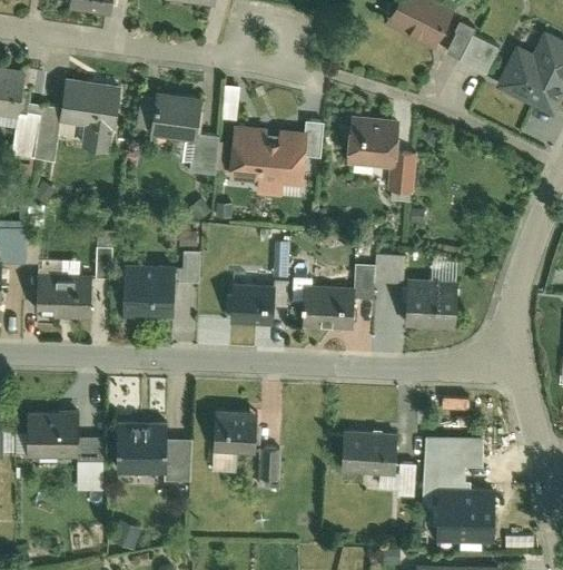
[(111,0),(66,0),(66,8),(110,13),(111,0)]
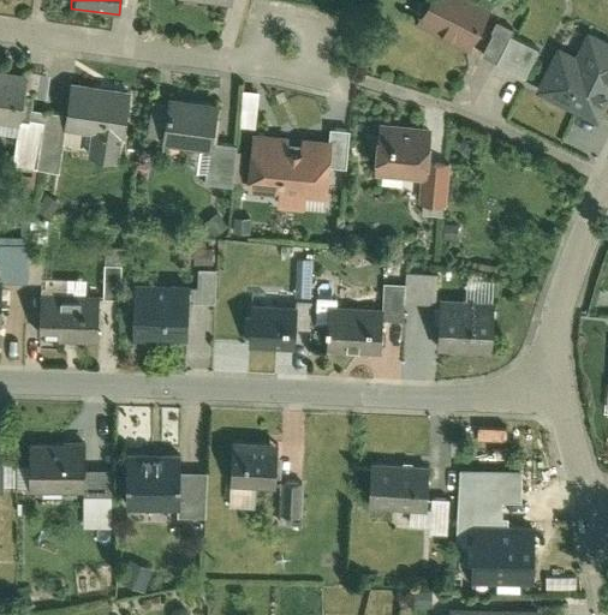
[(472,53),(496,5),(486,0),(428,0),(416,25),(472,53)]
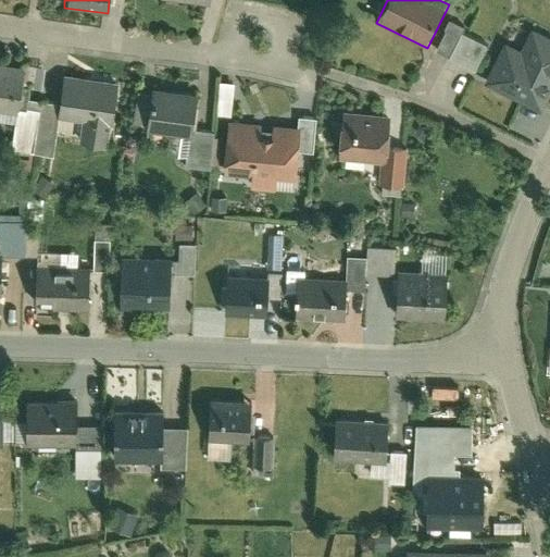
[(450,62),(463,35),(466,28),(452,21),(436,54),(450,62)]
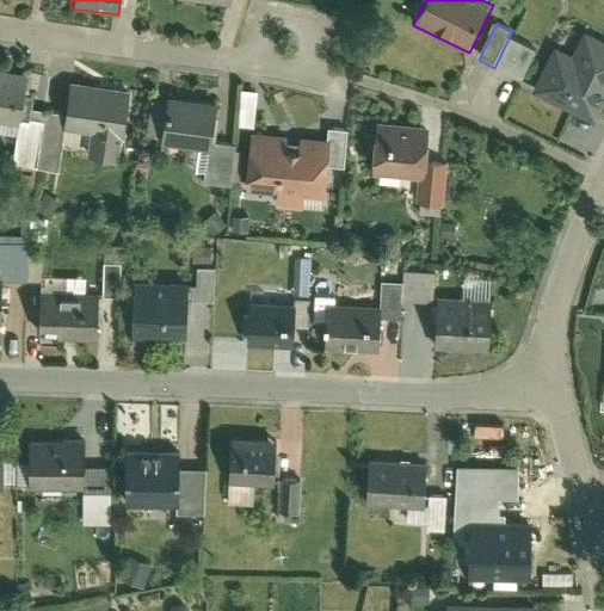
[(542,90),(603,122),(603,39),(596,36),(584,59),(564,48),(542,90)]
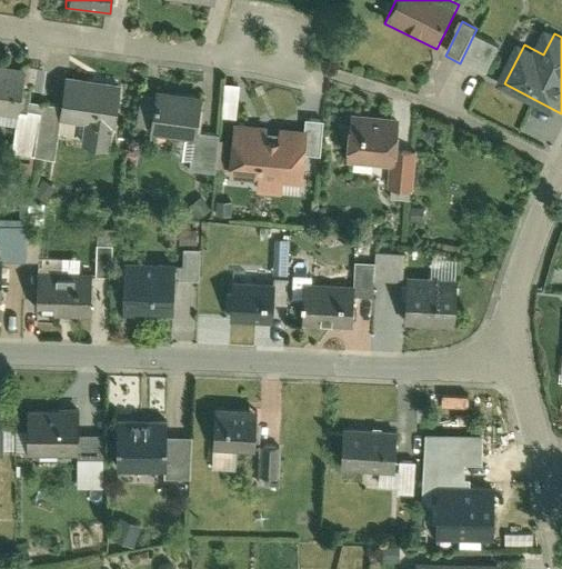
[(460,63),(487,76),(500,49),(473,36),(460,63)]
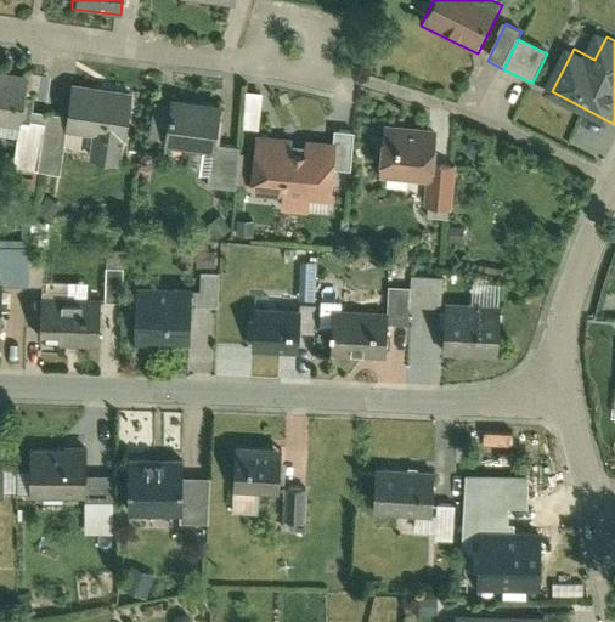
[(0,122),(20,125),(20,122),(26,77),(0,73),(0,122)]
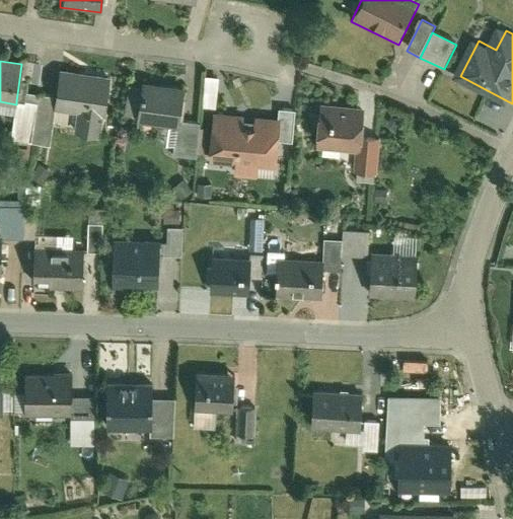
[(56,97),(54,113),(78,116),(75,135),(99,138),(101,119),(103,119),(108,77),(60,70),(56,97)]
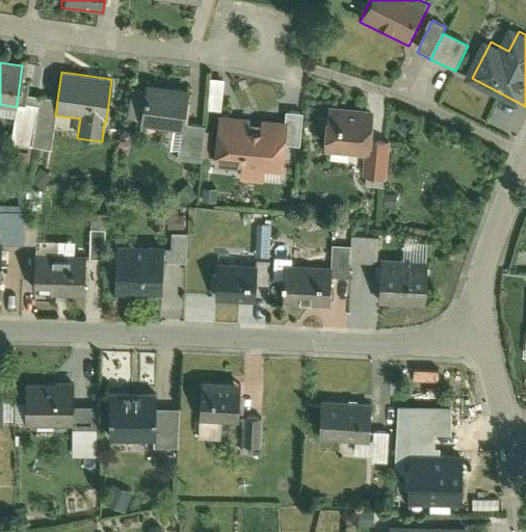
[(225,107),(229,77),(216,76),(212,106),(225,107)]
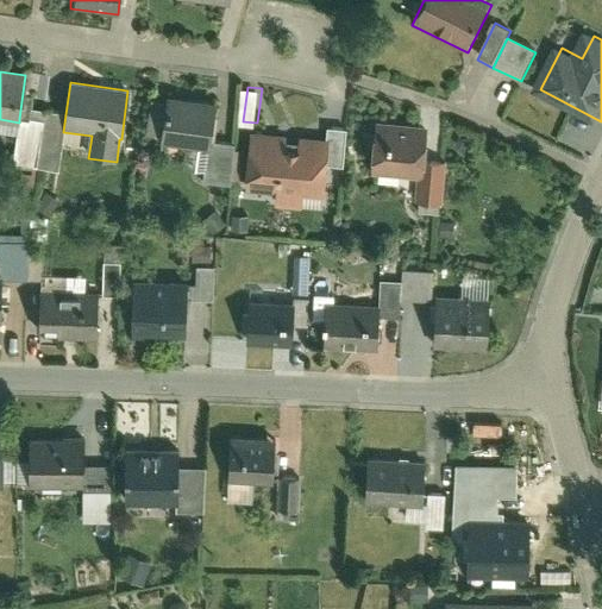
[(218,102),(167,96),(165,104),(162,139),(161,145),(207,151),(212,151),(213,144),(218,102)]
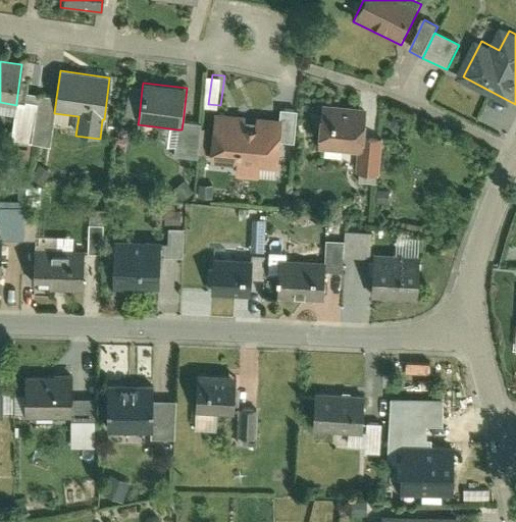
[(125,118),(139,119),(142,89),(130,88),(125,118)]
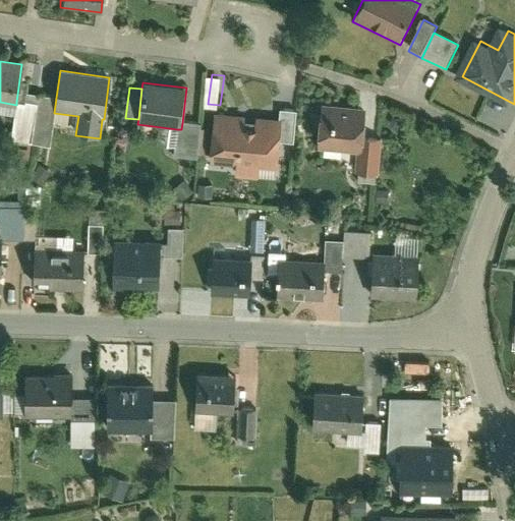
[(24,103),(16,102),(16,105),(11,142),(34,146),(41,91),(36,91),(35,96),(25,95),(24,103)]
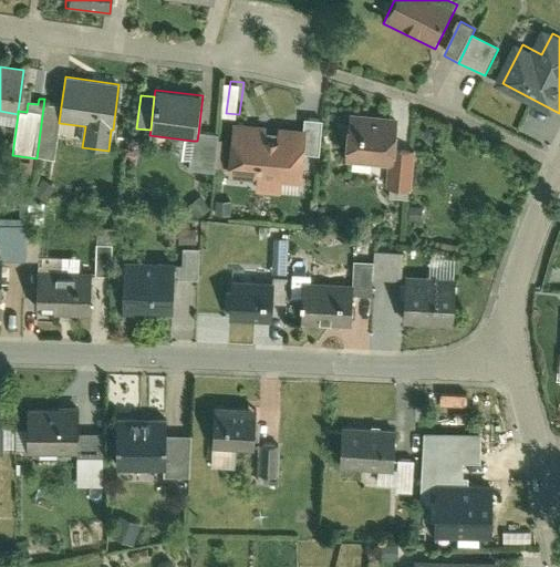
[(47,99),(44,99),(37,158),(54,161),(59,123),(61,106),(45,104),(47,99)]
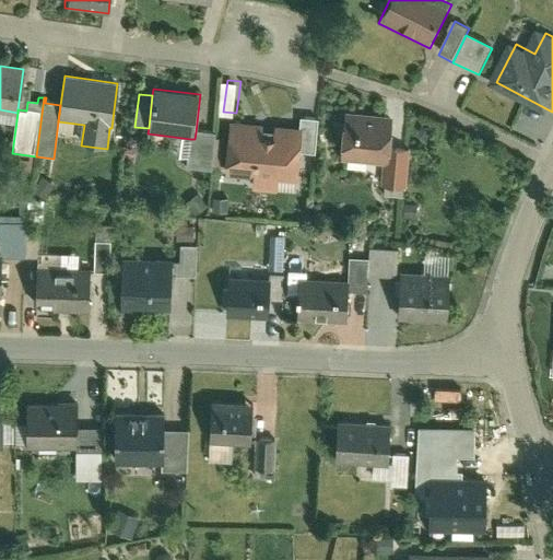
[(391,115),(344,112),(341,161),(384,163),(387,164),(389,148),(391,115)]
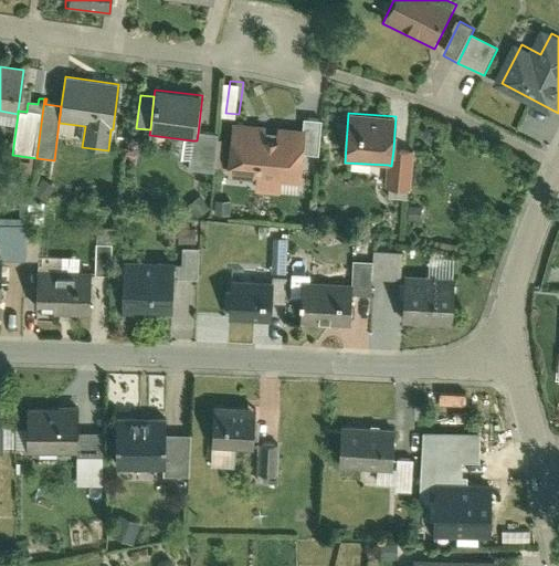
[(306,129),(303,159),(318,160),(322,121),(303,119),(302,129),(306,129)]
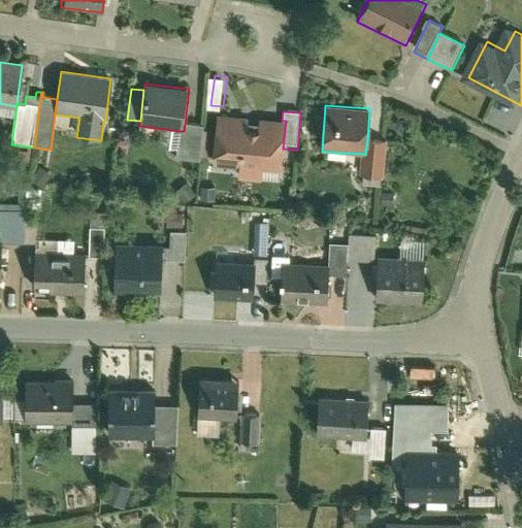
[(248,118),(214,114),(213,131),(209,161),(209,166),(239,169),(238,179),(261,180),(262,170),(281,172),(283,149),(286,121),(282,121),(259,119),(258,130),(247,129),(248,118)]
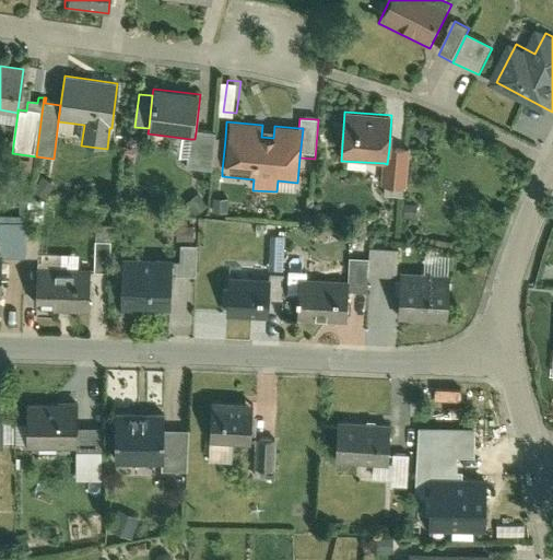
[(215,135),(196,132),(195,139),(190,139),(187,170),(211,173),(211,170),(215,139),(215,135)]
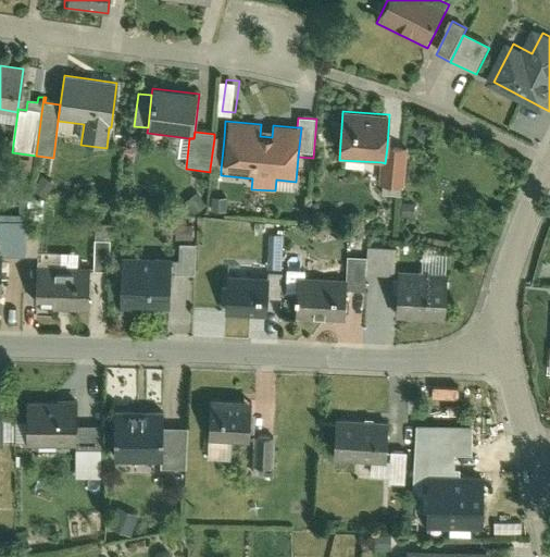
[(221,170),(224,138),(214,138),(210,169),(221,170)]
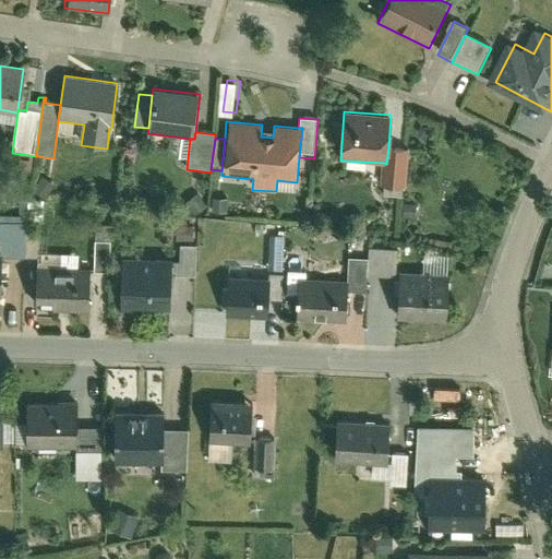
[(409,149),(388,147),(386,164),(383,163),(381,188),(407,190),(409,149)]
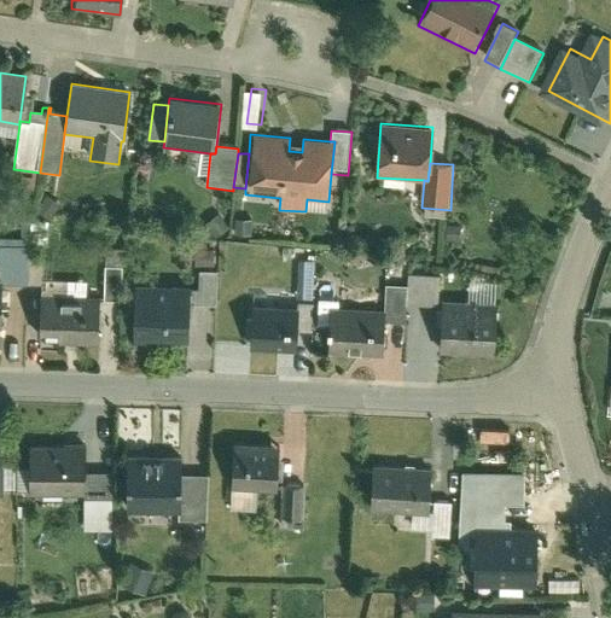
[(51,225),(63,208),(48,197),(36,214),(51,225)]
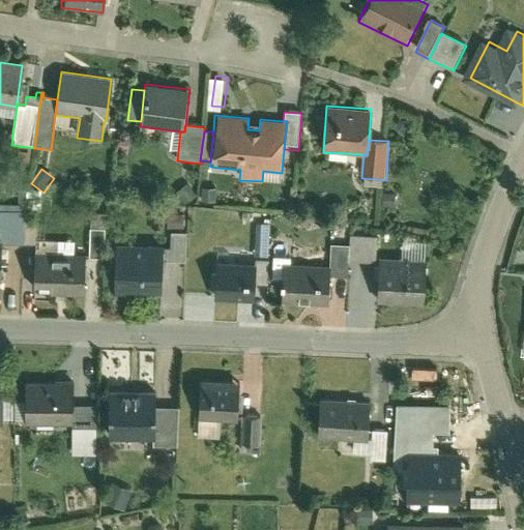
[(196,197),(187,185),(175,194),(183,205),(196,197)]
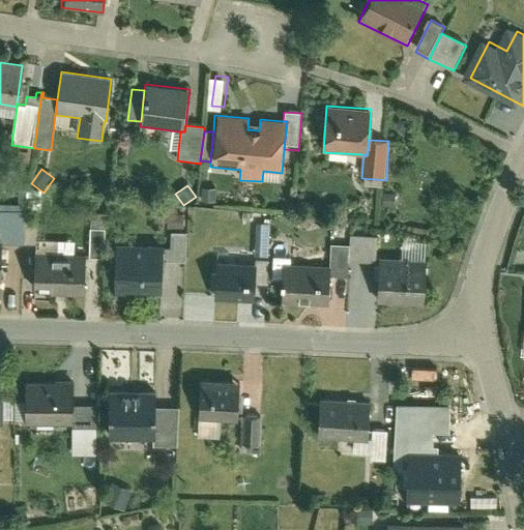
[(215,188),(202,188),(202,201),(215,201),(215,188)]
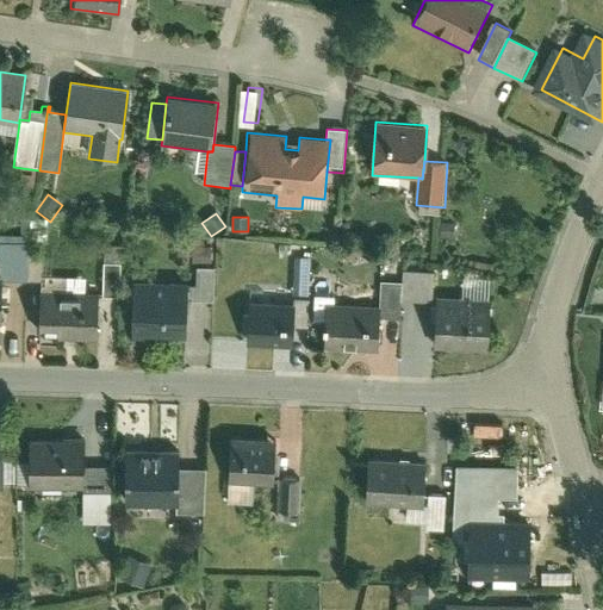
[(0,247),(0,279),(1,279),(1,282),(28,284),(29,248),(0,247)]
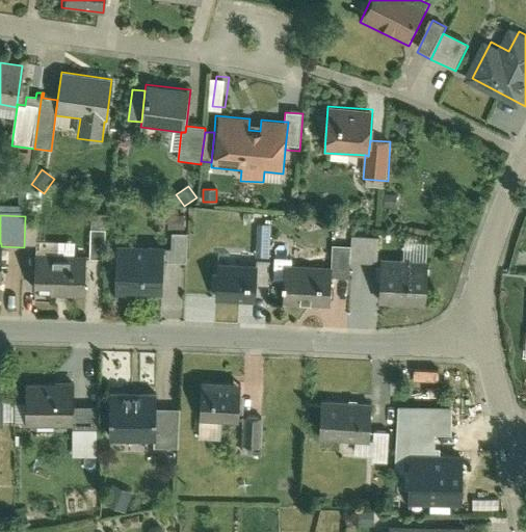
[(185,232),(185,216),(172,215),(171,231),(185,232)]
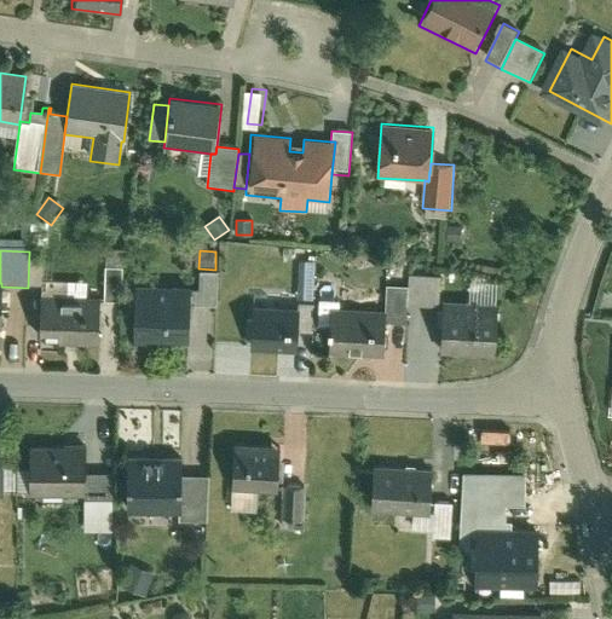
[(321,294),(321,256),(310,256),(309,294),(321,294)]
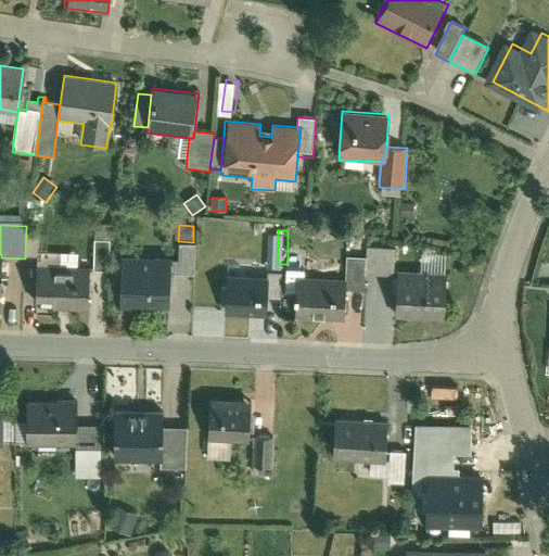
[(93,241),(92,273),(110,274),(111,241),(93,241)]
